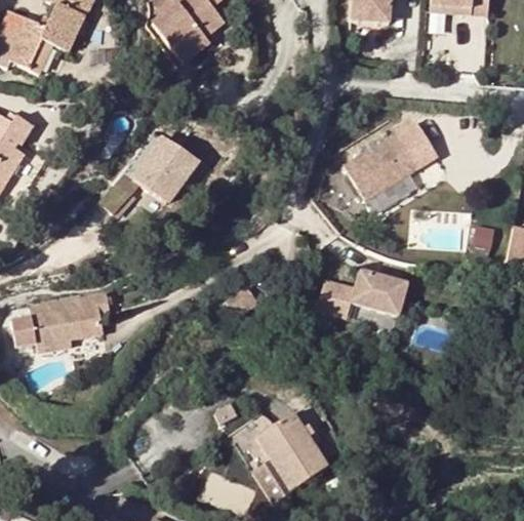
[(0,24),(0,55),(30,69),(42,41),(52,45),(70,52),(85,15),(89,14),(95,0),(55,0),(57,1),(47,25),(24,15),(16,31),(0,24)]
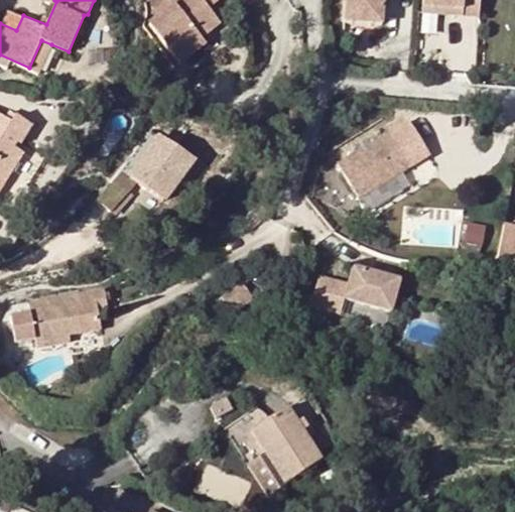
[(151,19),(181,58),(207,40),(202,34),(190,19),(216,0),(174,0),(175,1),(151,19)]
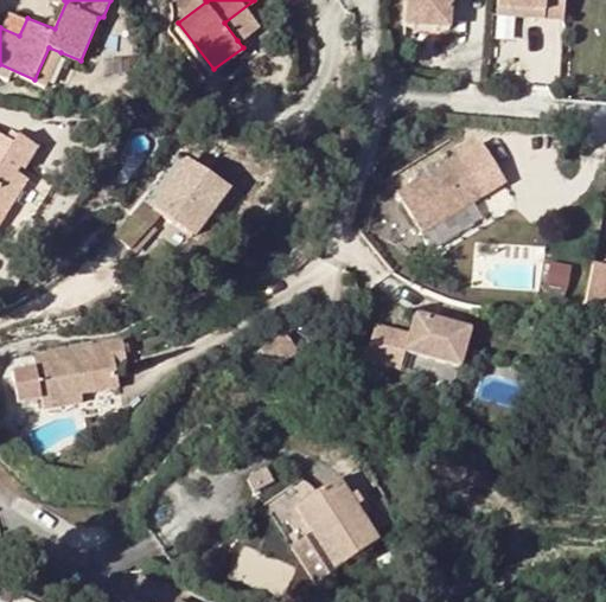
[(408,0),(407,21),(427,24),(429,0),(408,0)]
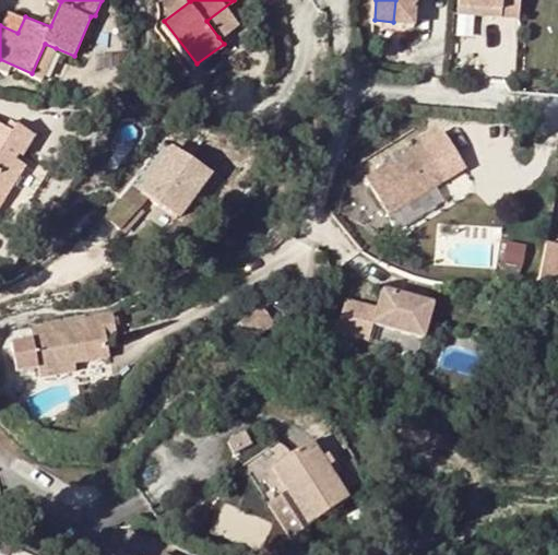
[(395,0),(393,22),(415,24),(416,1),(416,0),(395,0)]
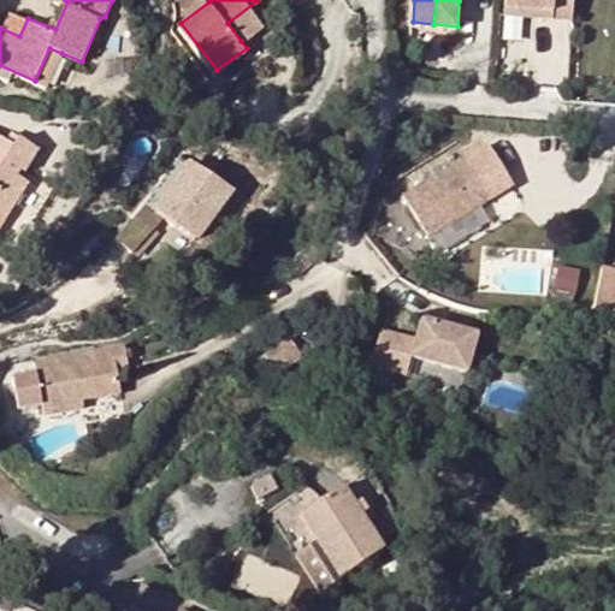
[(507,0),(507,4),(536,6),(534,17),(574,19),(575,0),(507,0)]
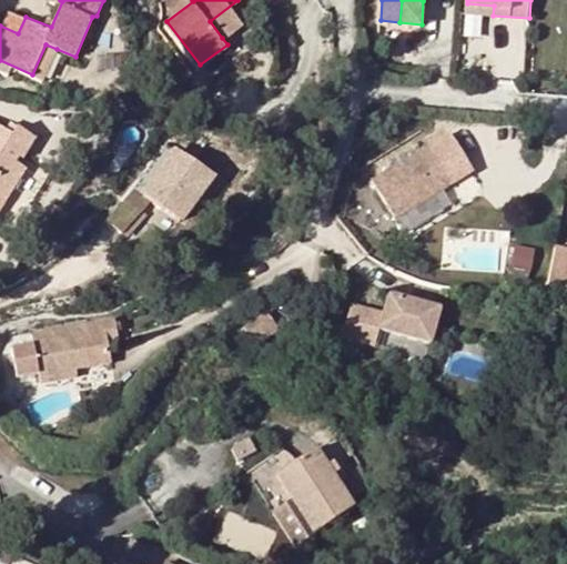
[(494,6),(467,3),(466,13),(493,16),(494,6)]
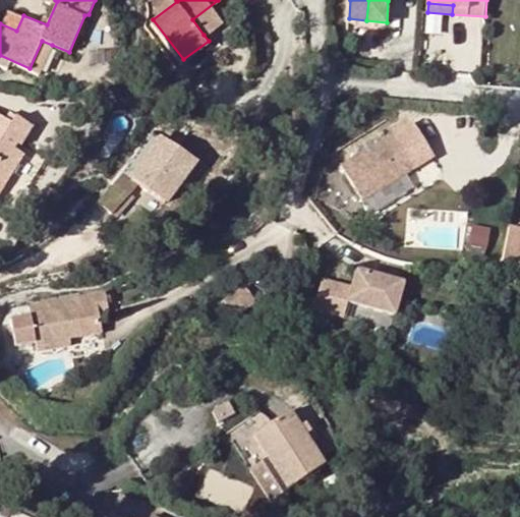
[(212,5),(192,19),(204,35),(223,20),(212,5)]
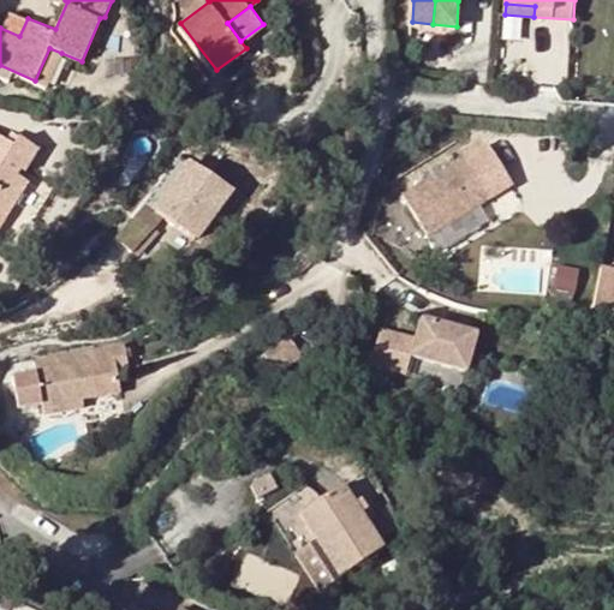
[(47,85),(61,53),(49,48),(35,81),(47,85)]
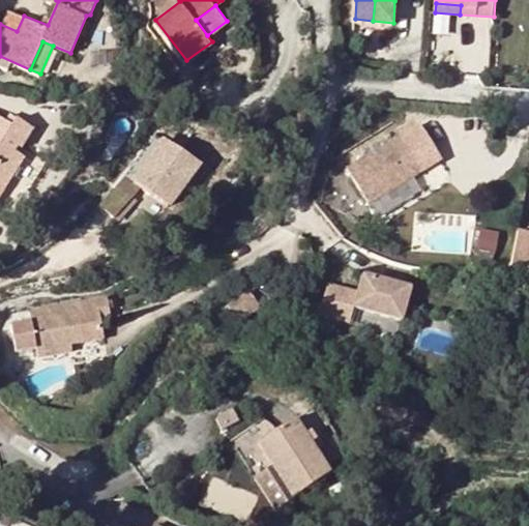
[(0,194),(24,155),(15,149),(19,143),(23,144),(33,125),(13,113),(8,120),(0,115),(0,194)]
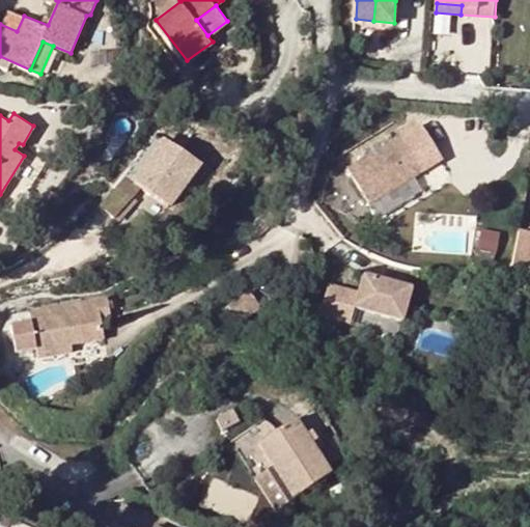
[(403,131),(350,163),(371,199),(425,166),(403,131)]
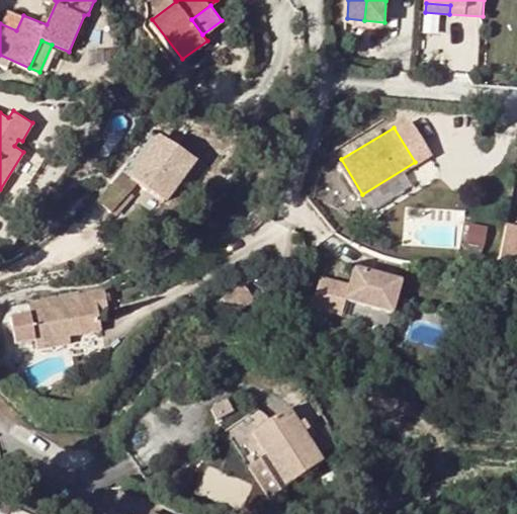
[(195,160),(154,129),(123,170),(98,197),(113,211),(140,181),(165,200),(195,160)]
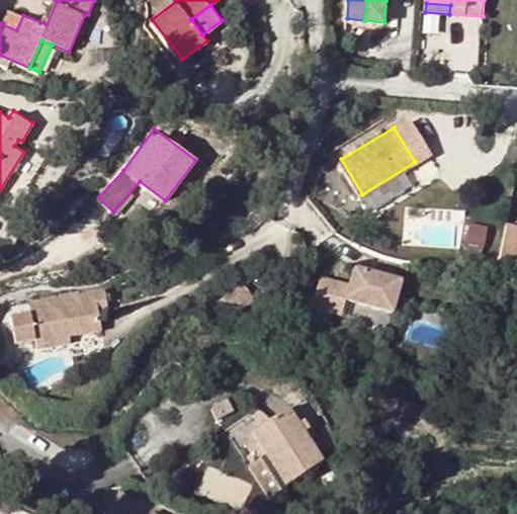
[(516,221),(508,219),(500,257),(516,261),(516,221)]
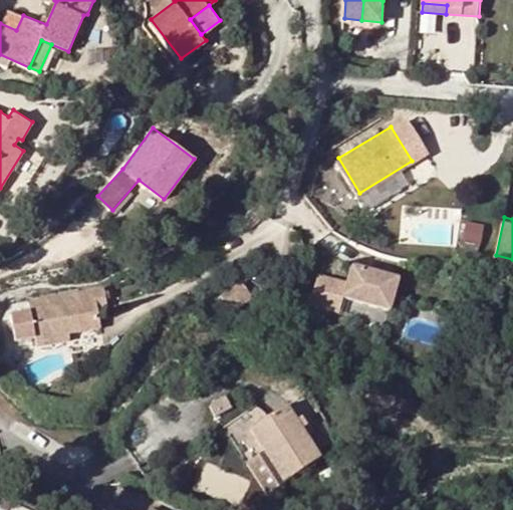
[(327,279),(319,309),(349,316),(353,301),(400,312),(407,281),(359,269),(355,286),(327,279)]
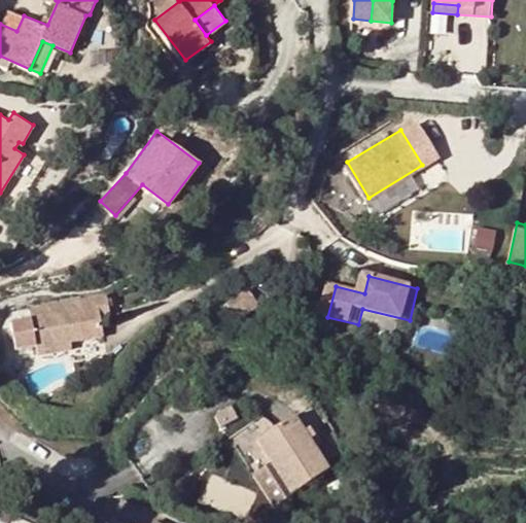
[(232,298),(243,315),(264,301),(252,283),(232,298)]
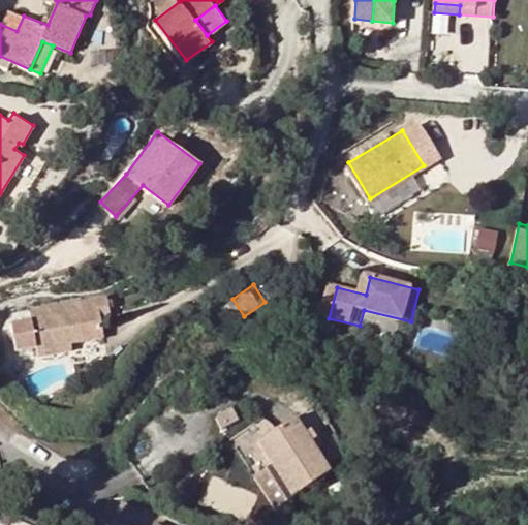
[(111,314),(107,294),(33,305),(34,315),(14,317),(18,344),(37,342),(39,351),(73,347),(72,340),(104,336),(101,315),(111,314)]
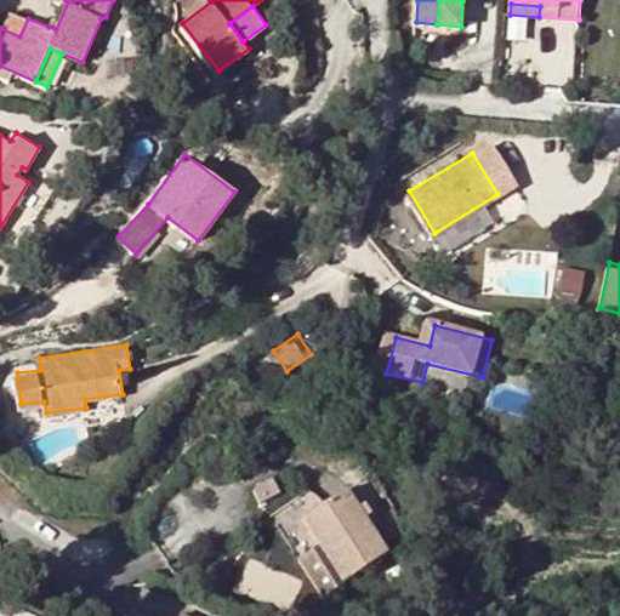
[(346,485),(324,501),(367,564),(388,549),(346,485)]
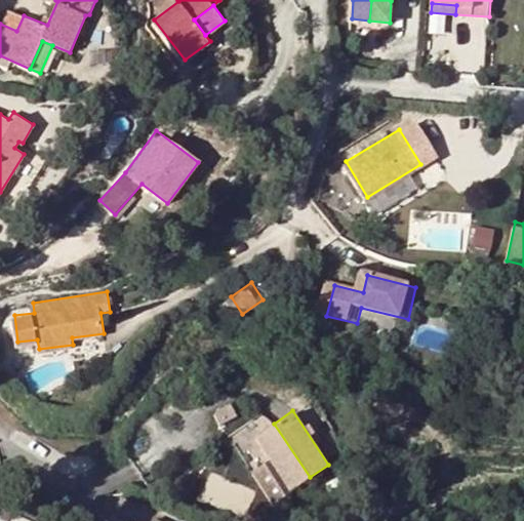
[(252,465),(266,458),(253,431),(271,424),(267,414),(235,428),(252,465)]
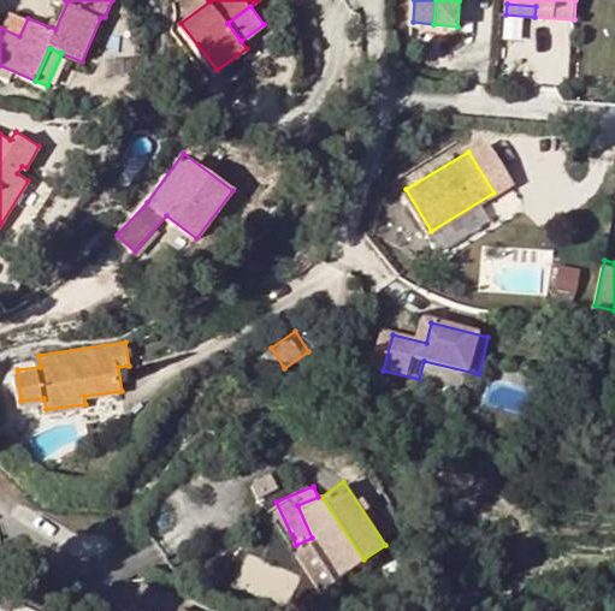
[(343,573),(364,559),(321,497),(302,510),(343,573)]
